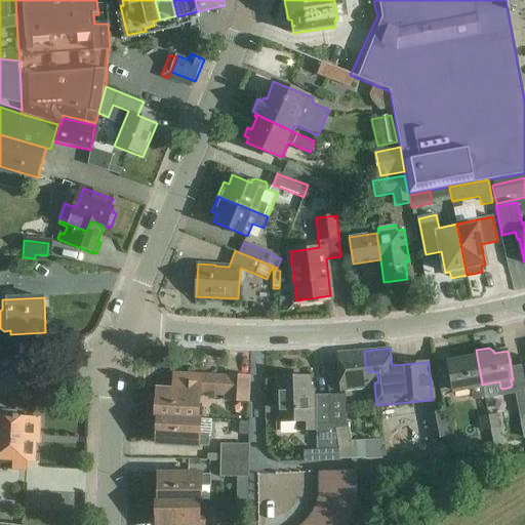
[(365,365),(364,351),(337,354),(341,391),(374,387),(374,382),(378,382),(376,371),(369,372),(365,365)]
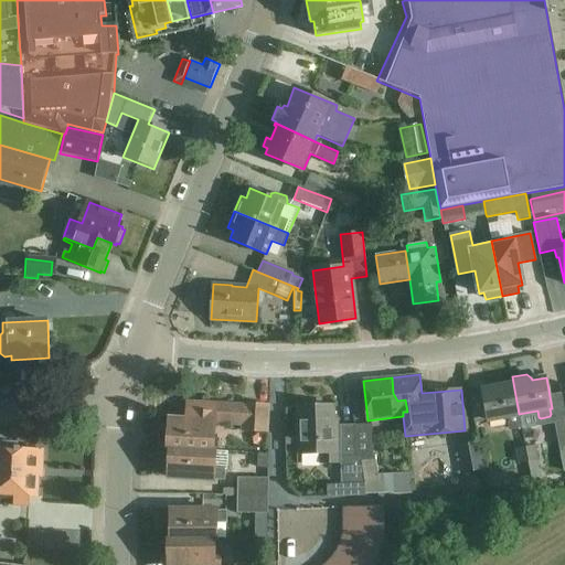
[(513,383),(501,385),(500,383),(496,380),(481,382),(489,419),(507,416),(509,425),(513,429),(522,427),(519,414),(513,383)]
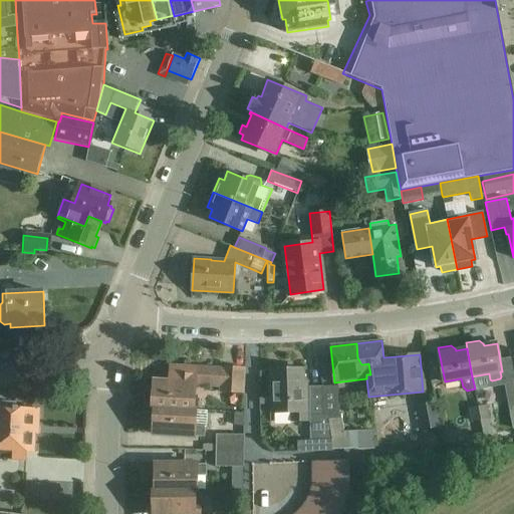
[(155,381),(154,409),(197,410),(197,407),(195,407),(196,387),(219,388),(219,393),(242,394),(244,367),(221,365),(220,367),(176,365),(175,382),(155,381)]
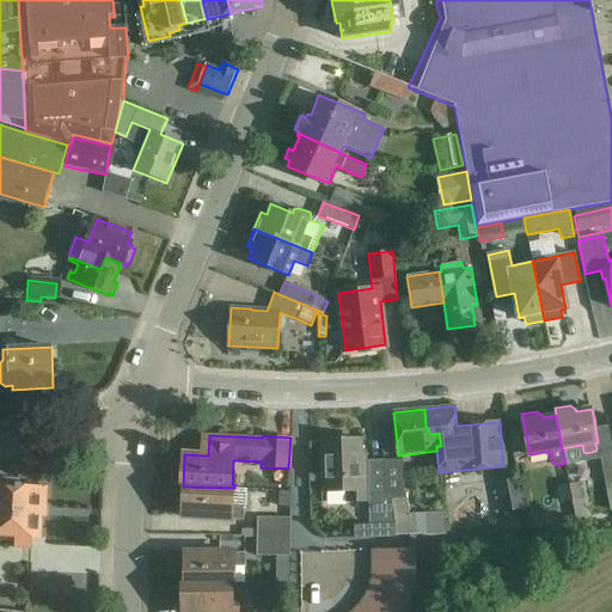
[(348,501),(368,501),(367,463),(362,464),(361,436),(320,438),(322,494),(348,494),(348,501)]
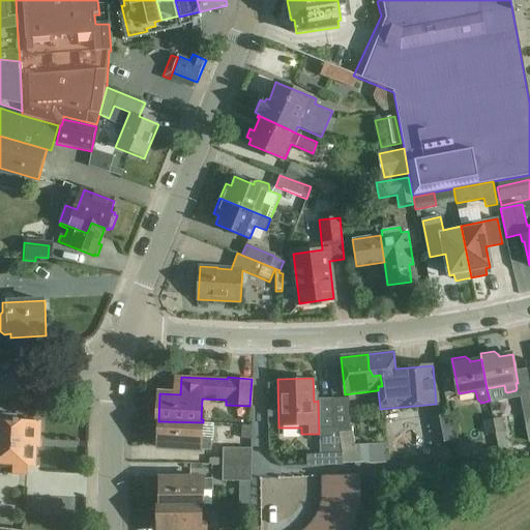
[(529,389),(519,391),(525,429),(529,427),(529,389)]
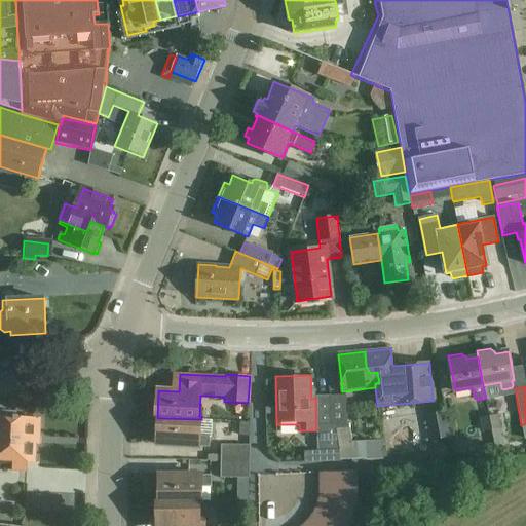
[(317,452),(339,451),(339,450),(331,397),(316,397),(316,430),(317,452)]
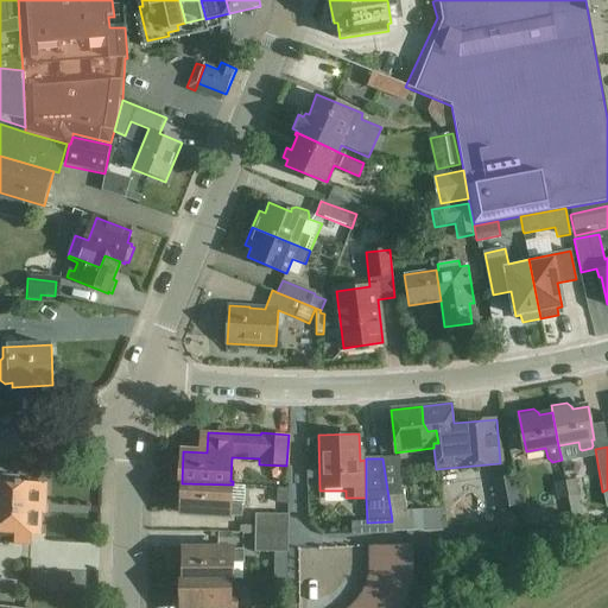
[(392,520),(392,521),(394,533),(442,531),(441,526),(412,527),(407,521),(403,492),(400,488),(400,458),(382,458),(392,520)]
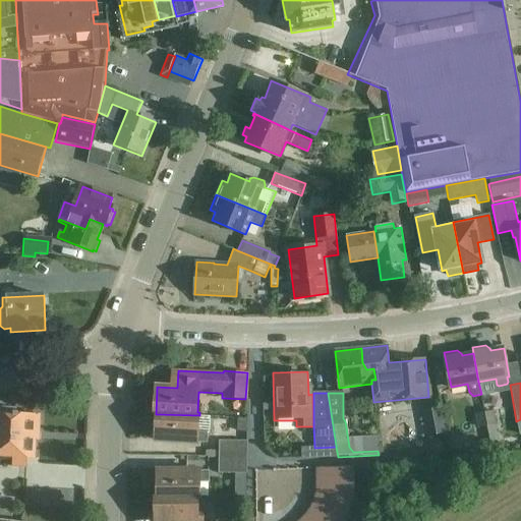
[(422,411),(427,438),(444,435),(439,408),(422,411)]
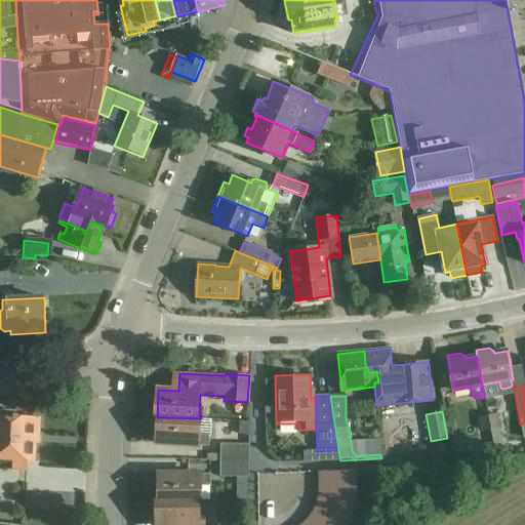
[(496,414),(488,415),(490,428),(498,427),(496,414)]
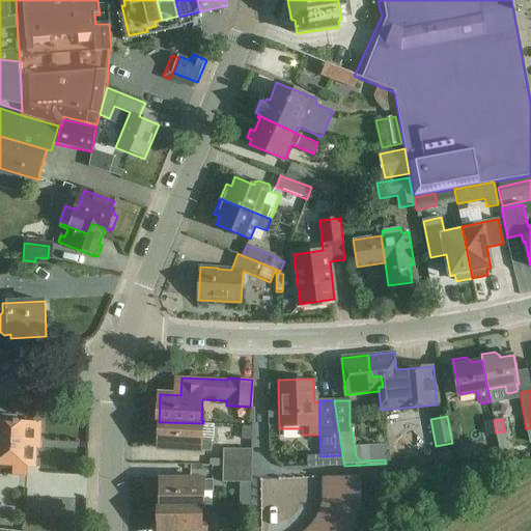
[(487,435),(496,432),(494,420),(485,422),(487,435)]
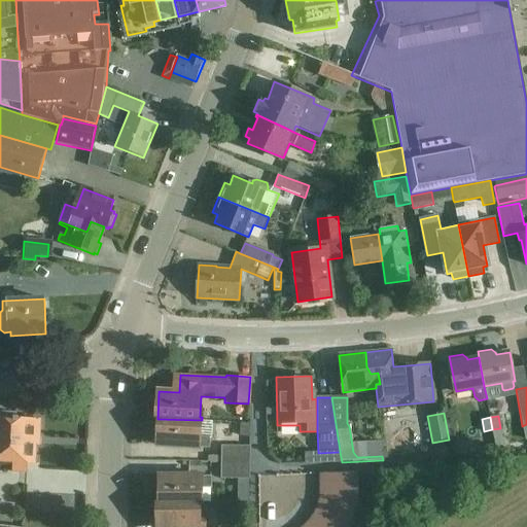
[(39,445),(40,420),(0,418),(0,461),(13,462),(13,470),(29,471),(29,462),(35,462),(36,445),(39,445)]
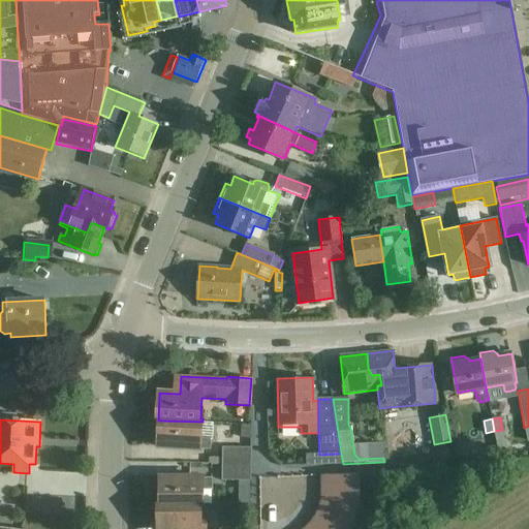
[(203,422),(158,421),(158,422),(160,422),(159,446),(201,447),(201,449),(210,449),(210,440),(201,439),(203,422)]
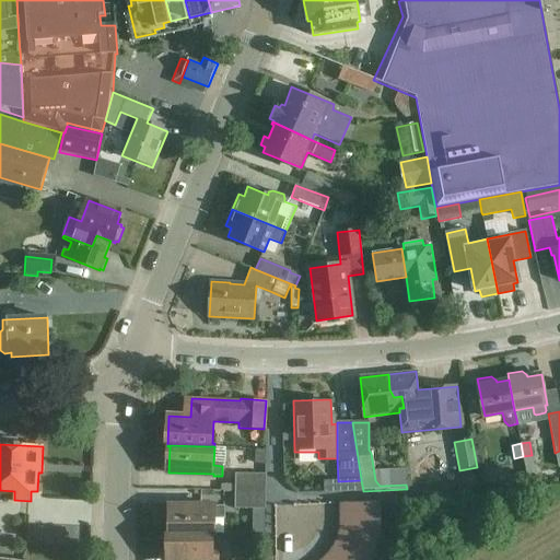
[(235,474),(235,490),(265,491),(266,474),(235,474)]
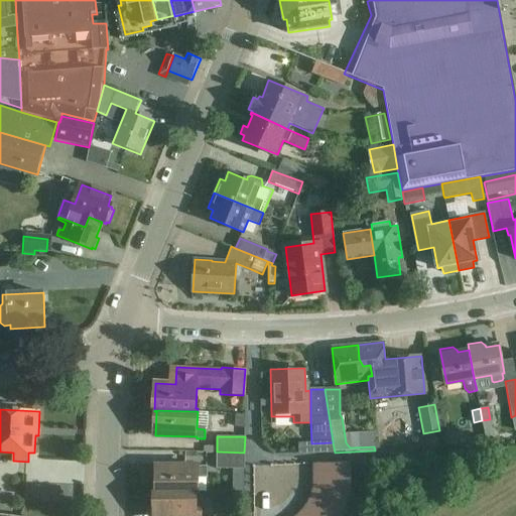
[(471,437),(473,450),(485,449),(484,436),(471,437)]
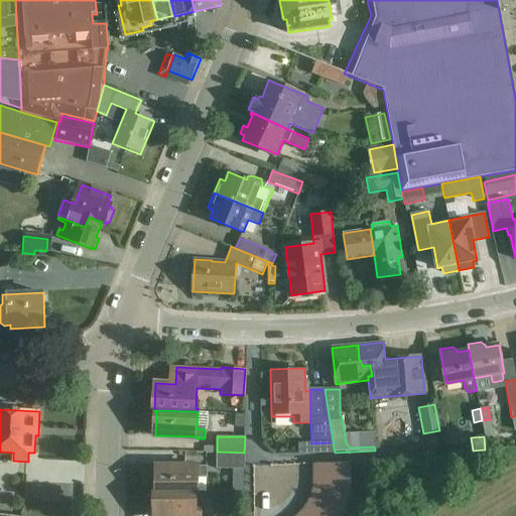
[(244,469),(244,453),(217,452),(216,468),(244,469)]
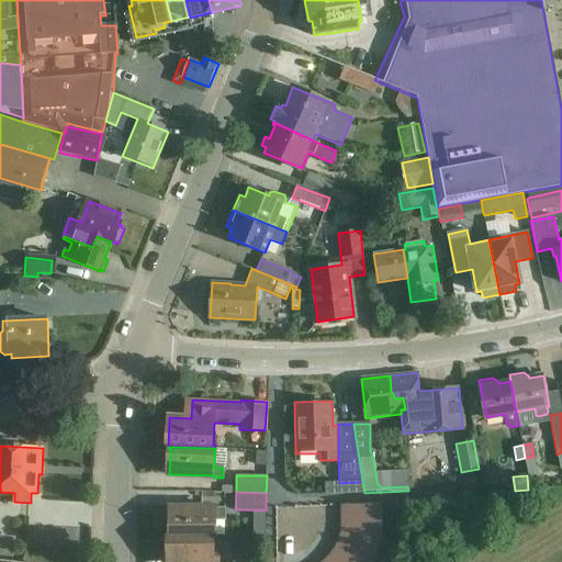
[(374,561),(378,557),(383,535),(381,535),(381,537),(380,537),(380,506),(384,506),(384,504),(340,504),(340,506),(345,506),(345,532),(340,546),(334,557),(327,561),(374,561)]
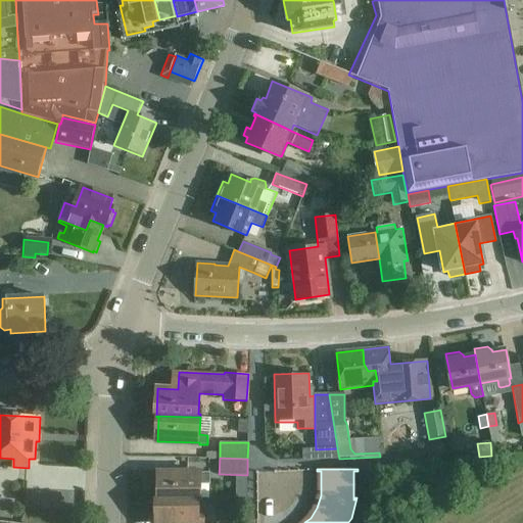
[(157,498),(201,498),(201,484),(206,484),(206,473),(159,472),(158,496),(157,496),(157,498)]
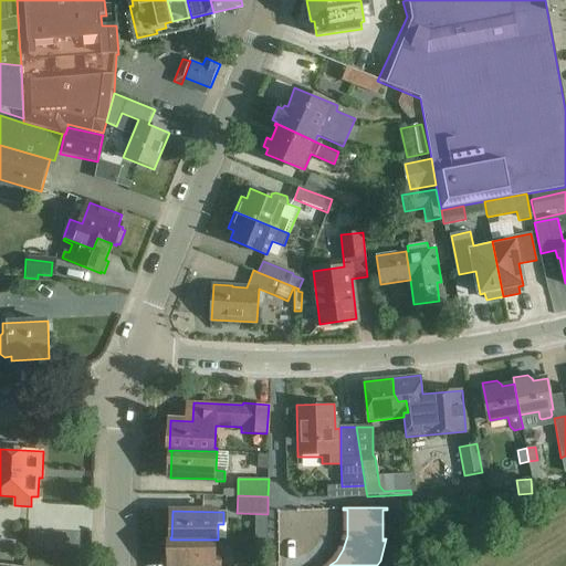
[(218,543),(218,540),(170,540),(169,565),(220,565),(221,556),(213,556),(213,543),(218,543)]
